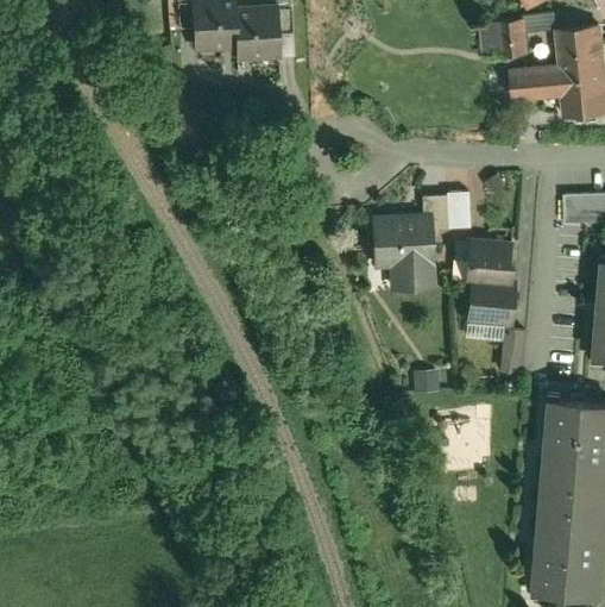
[(177,0),(178,31),(195,30),(194,0),(177,0)]
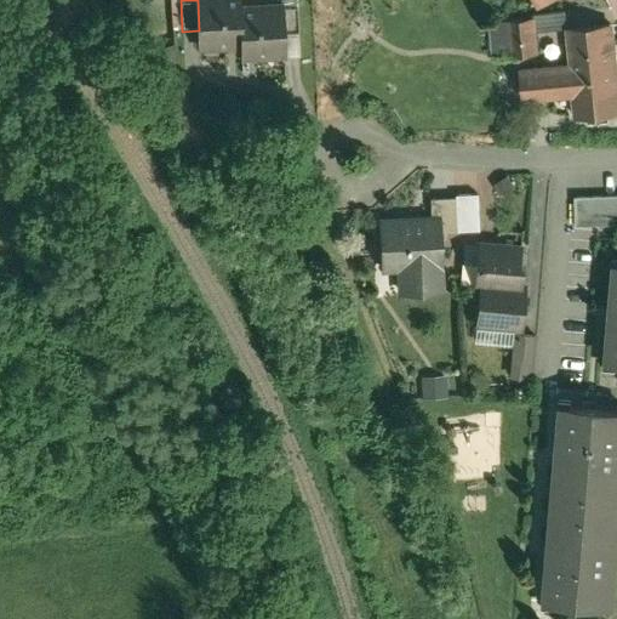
[(240,0),(198,0),(199,30),(200,57),(243,55),(241,6),(240,0)]
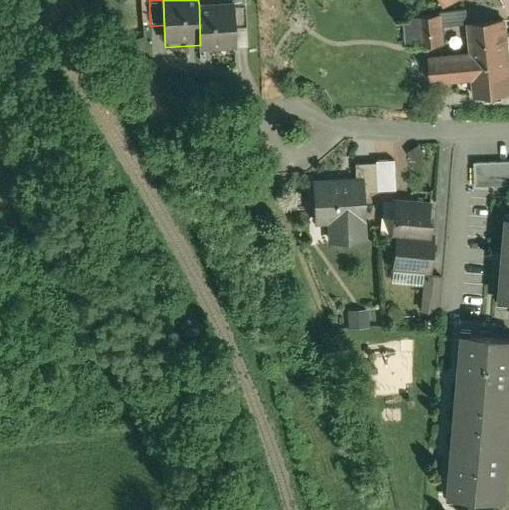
[(439,0),(444,8),(461,0),(439,0)]
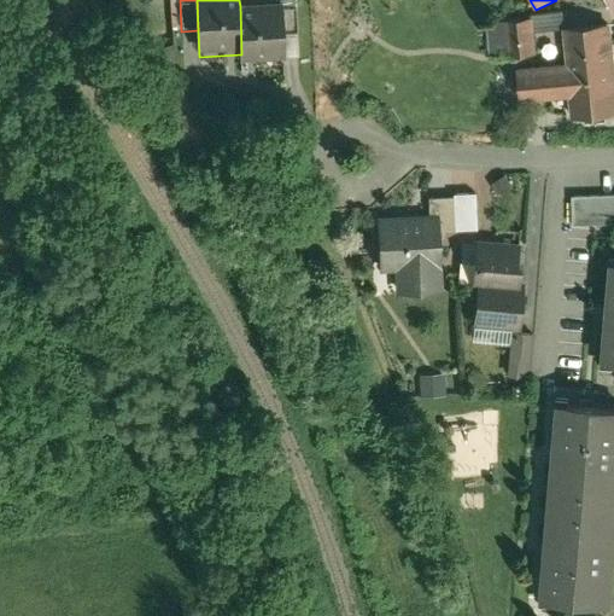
[(285,4),(286,34),(299,34),(298,3),(285,4)]
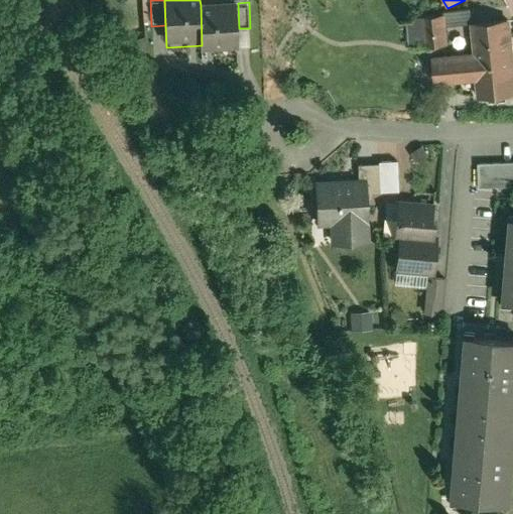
[(201,5),(202,45),(203,52),(240,51),(239,28),(238,3),(201,5)]
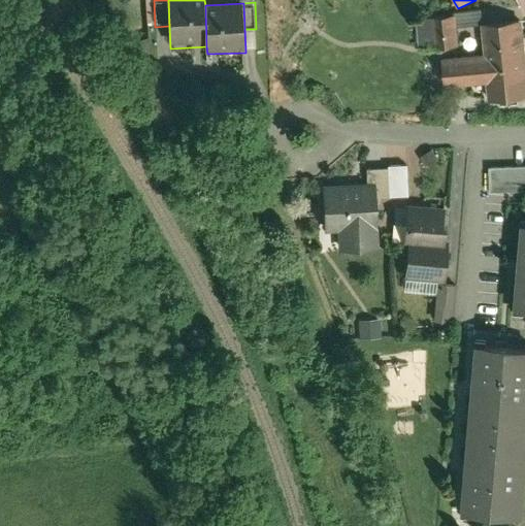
[(483,28),(483,25),(482,11),(455,14),(455,18),(457,31),(483,28)]
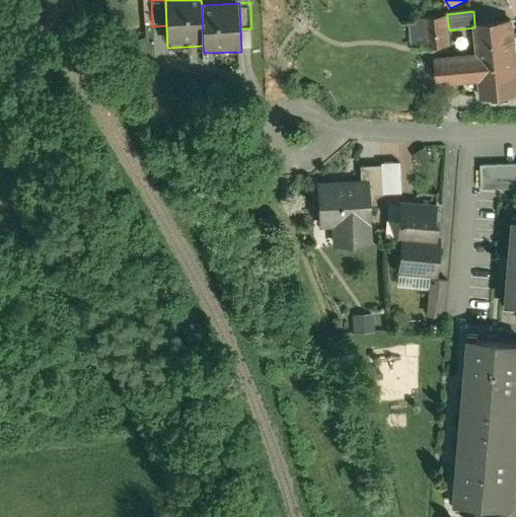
[(449,30),(447,17),(411,21),(415,54),(451,50),(449,30)]
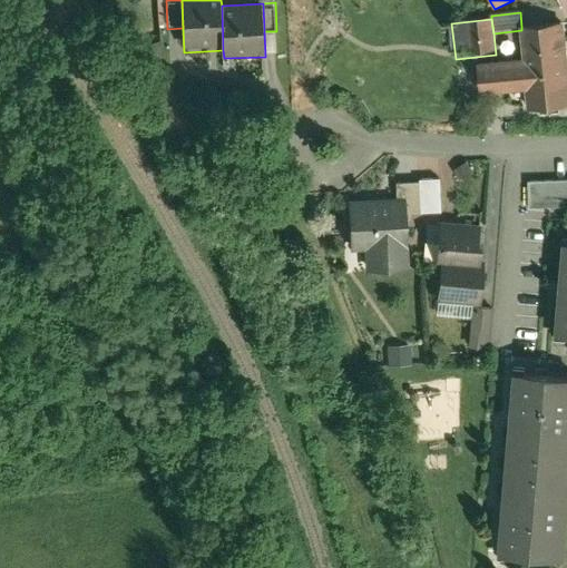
[(566,49),(564,22),(521,27),(521,30),(525,60),(479,65),(482,98),(528,94),(530,113),(566,108),(566,49)]
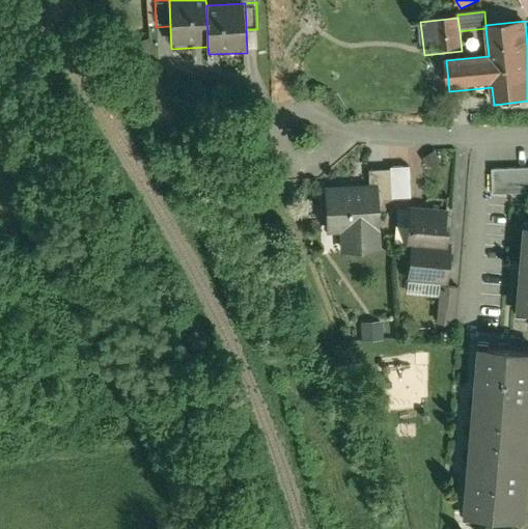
[(390,171),(391,200),(411,200),(410,167),(390,167),(390,171)]
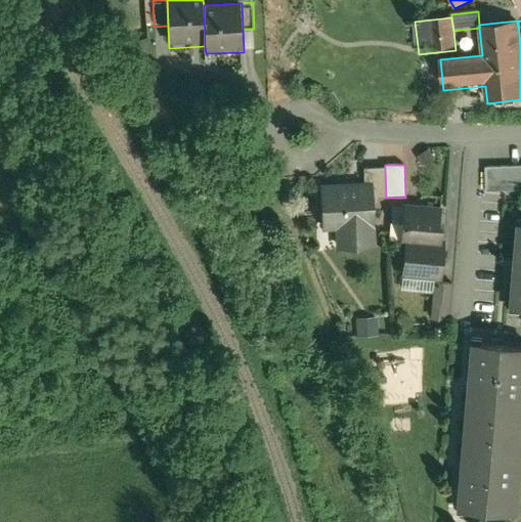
[(520,165),(485,166),(485,190),(520,190),(520,165)]
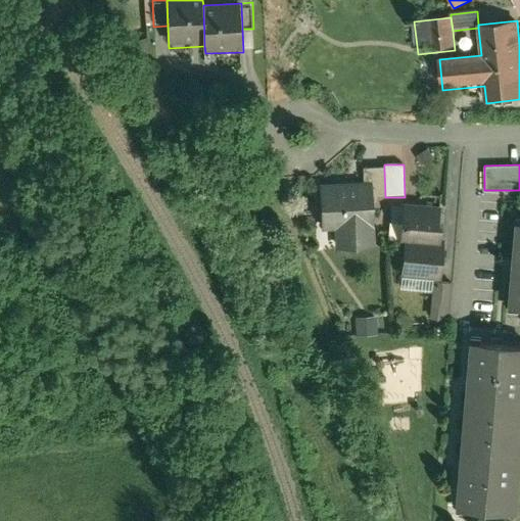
[(373,182),(373,198),(385,197),(384,169),(363,169),(363,183),(373,182)]
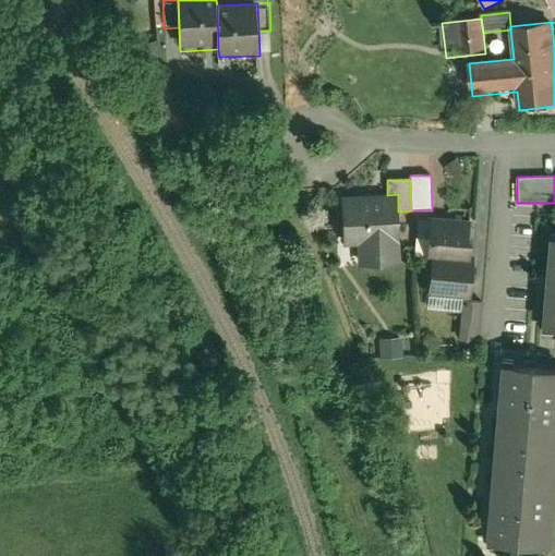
[(387,195),(341,196),(342,246),(357,246),(357,266),(399,265),(398,212),(398,194),(387,195)]
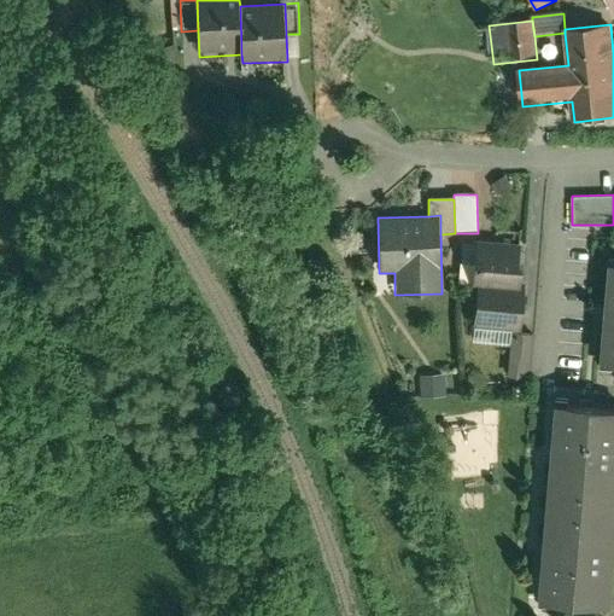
[(521,280),(524,243),(475,242),(474,285),(477,285),(474,331),(510,333),(522,333),(525,280),(521,280)]
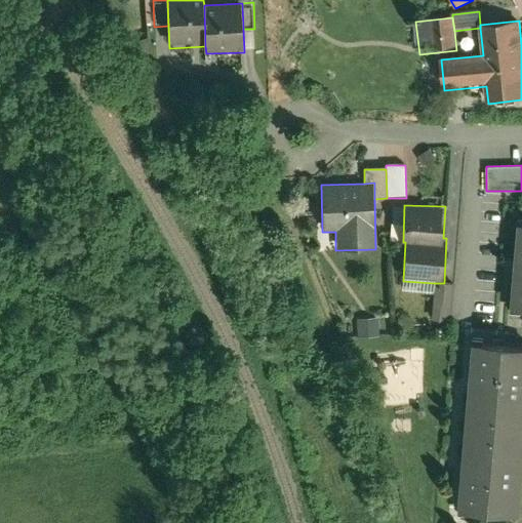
[(521,219),(520,219),(513,308),(521,308),(521,219)]
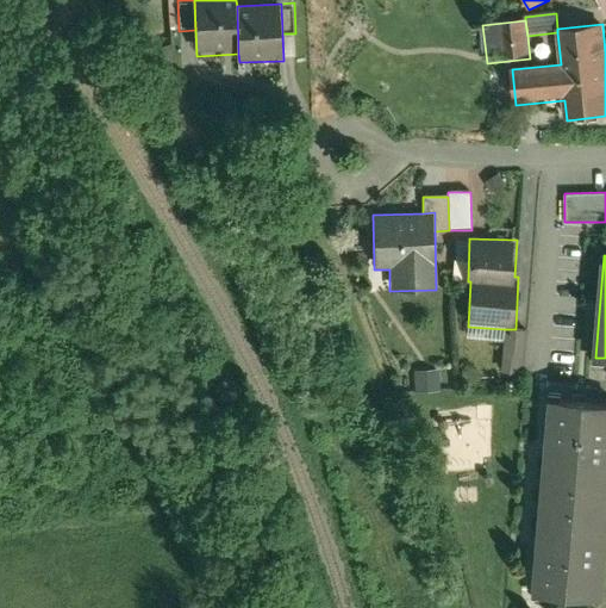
[(516,329),(504,329),(501,373),(523,374),(525,329),(516,329)]
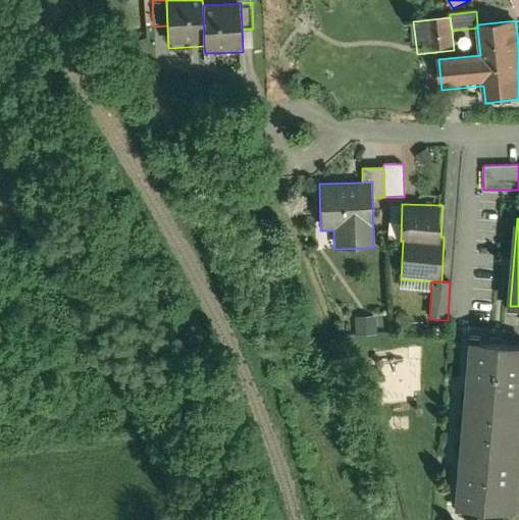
[(341,326),(342,342),(388,338),(386,322),(341,326)]
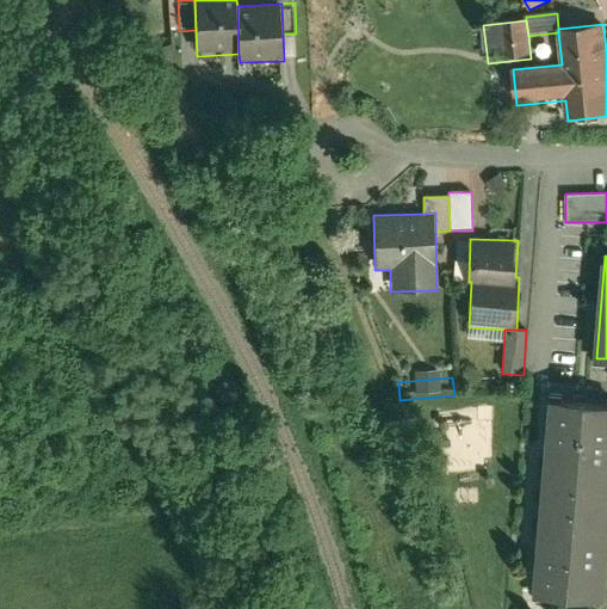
[(606,400),(552,397),(538,598),(606,603),(606,400)]
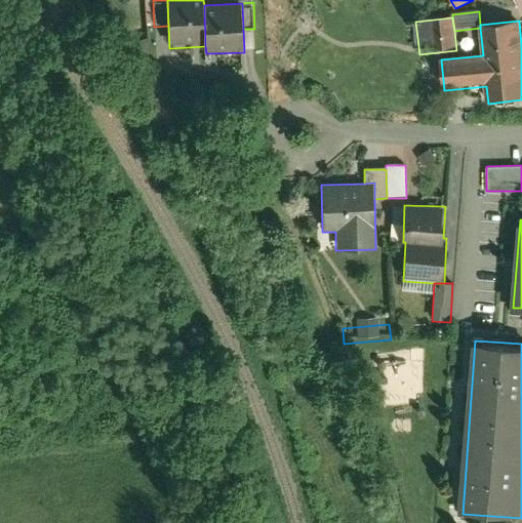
All buildings are outlined.
